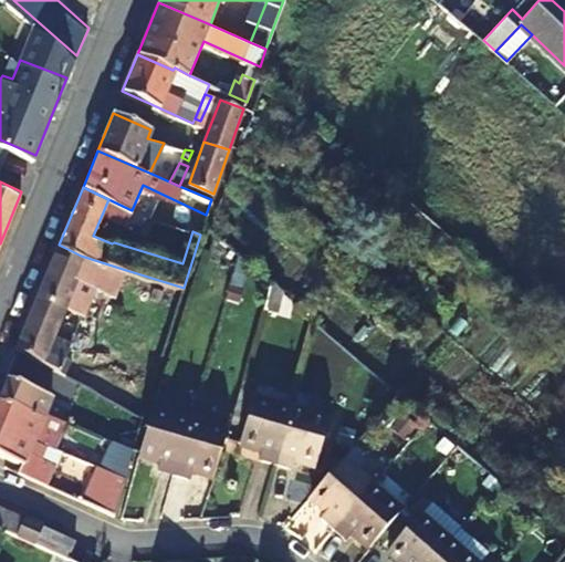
[(17,347),(61,371),(72,344),(53,335),(65,306),(85,314),(95,288),(116,295),(126,270),(81,256),(59,245),(17,347)]
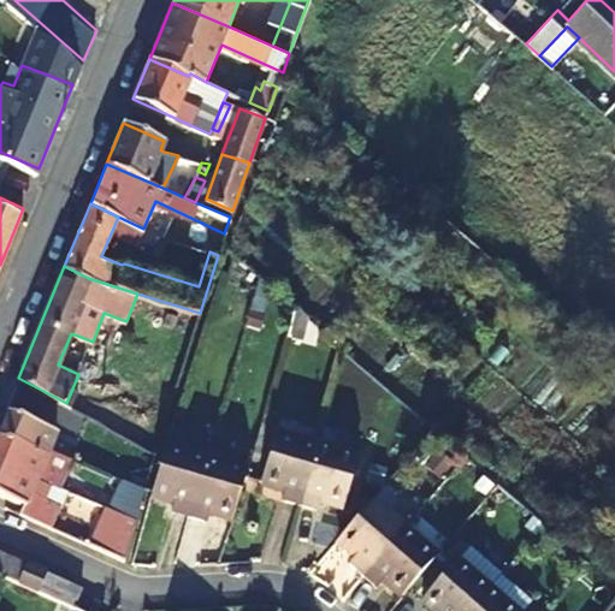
[(6,408),(0,422),(0,434),(47,454),(49,446),(57,428),(6,408)]
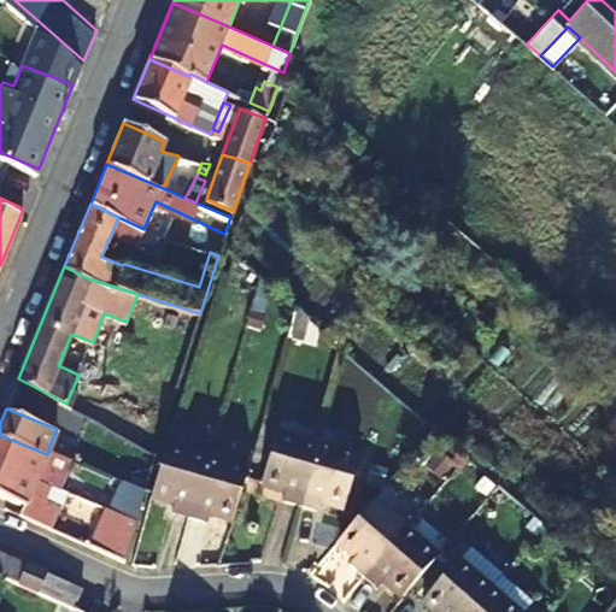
[(301,504),(318,445),(279,433),(263,482),(287,490),(283,499),(301,504)]
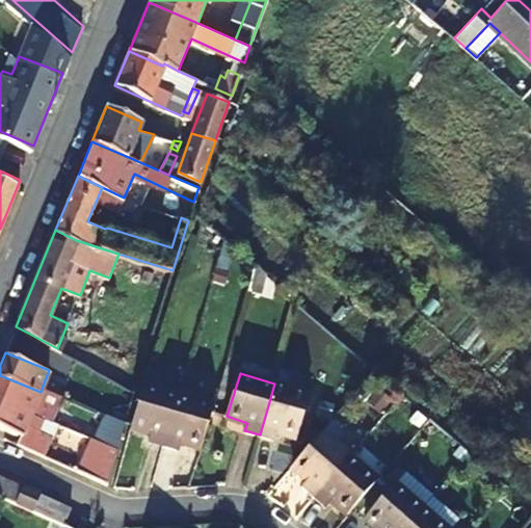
[(43,386),(41,392),(0,375),(0,400),(53,421),(63,394),(43,386)]
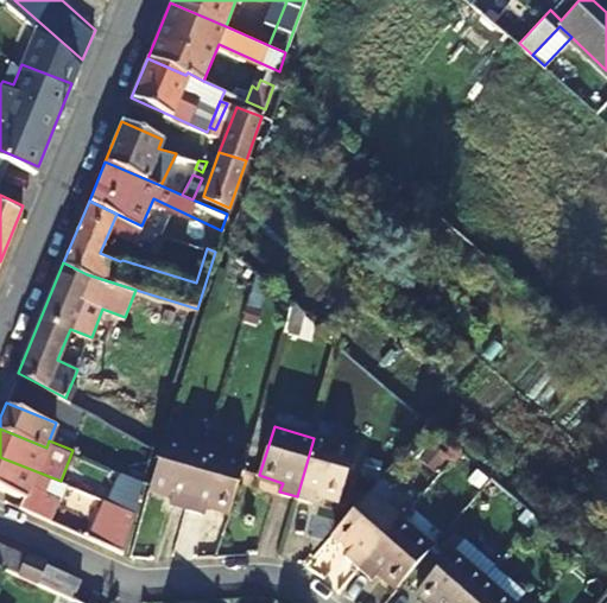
[(188,508),(206,448),(164,436),(150,487),(174,494),(170,503),(188,508)]
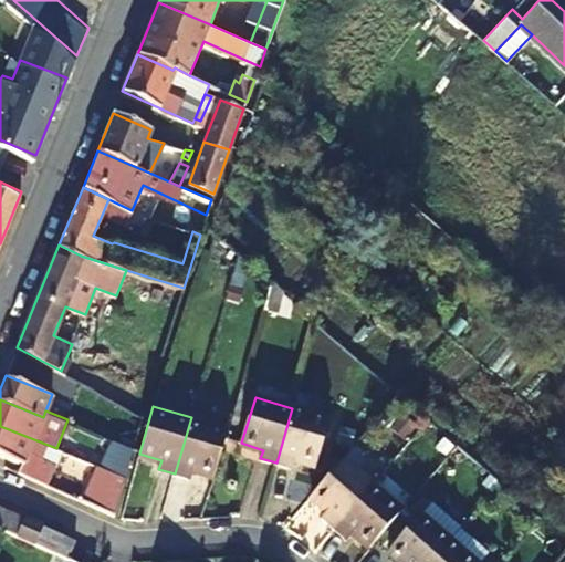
[(316,465),(330,418),(292,408),(276,462),(293,468),(295,459),(316,465)]
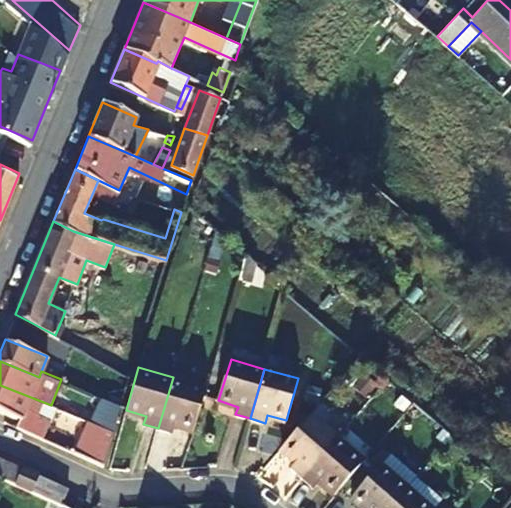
[(194,429),(206,387),(173,377),(158,428),(173,432),(175,424),(194,429)]
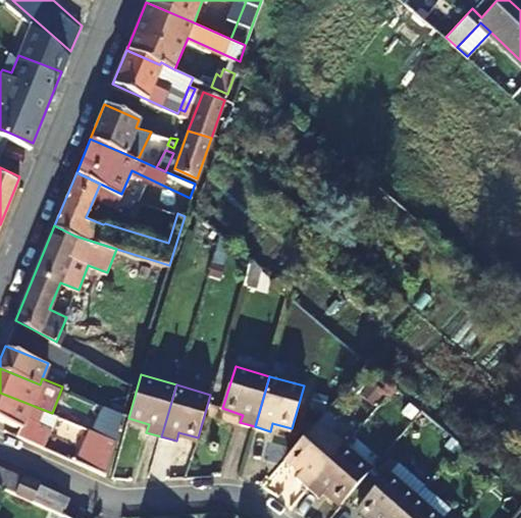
[(18,435),(45,448),(58,415),(52,413),(0,393),(0,416),(22,426),(18,435)]
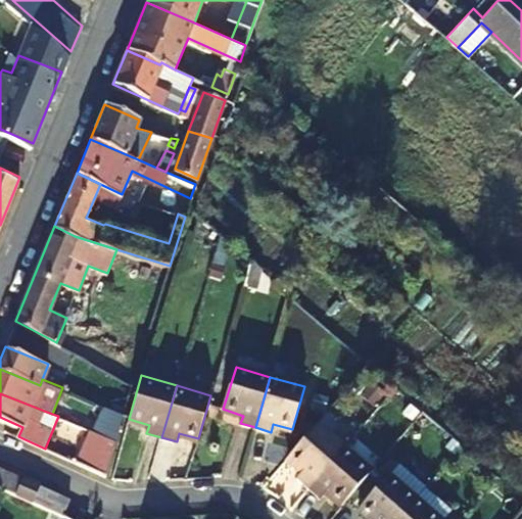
[(309,487),(344,446),(318,422),(288,457),(303,470),(297,477),(309,487)]
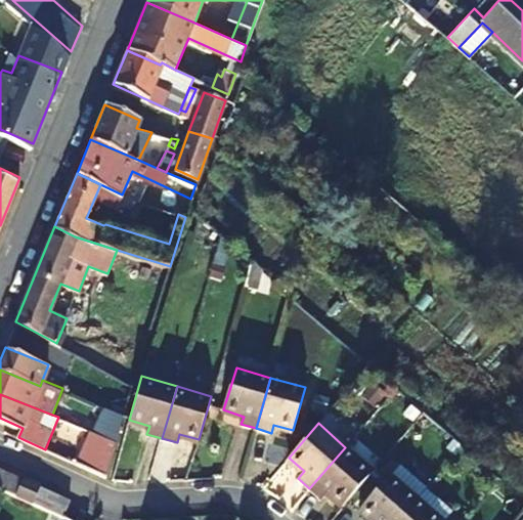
[(116,441),(87,429),(76,463),(105,475),(116,441)]
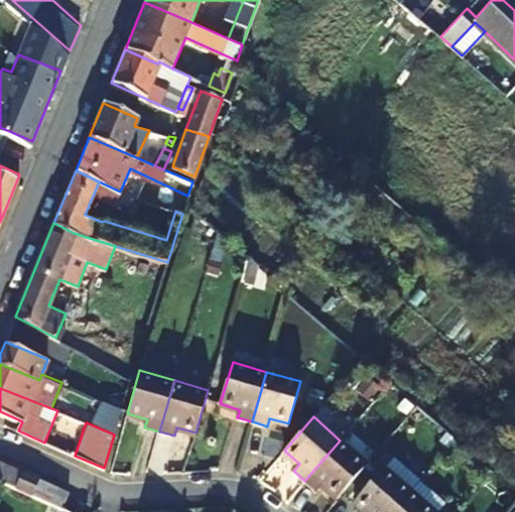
[(337,497),(367,464),(340,440),(304,481),(315,490),(320,484),(337,497)]
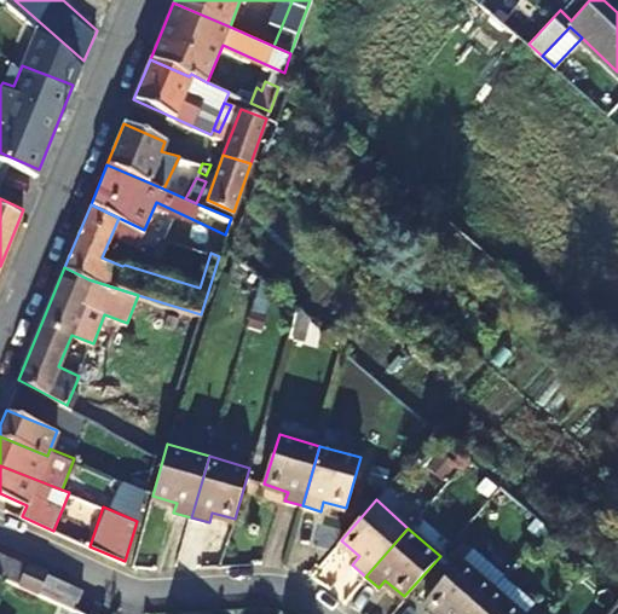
[(0,573),(19,584),(29,565),(0,551),(0,573)]
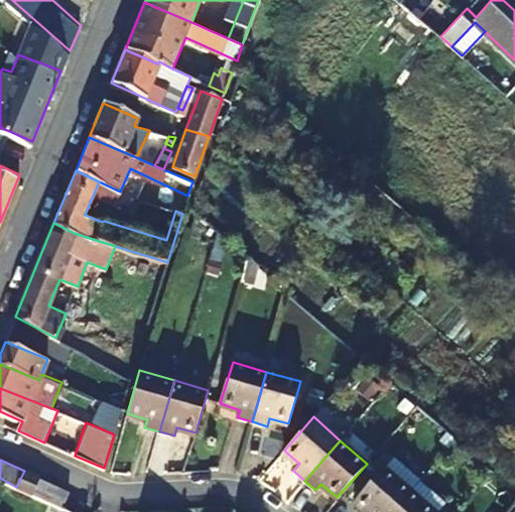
[(391,511),(410,491),(383,468),(355,500),(369,511),(391,511)]
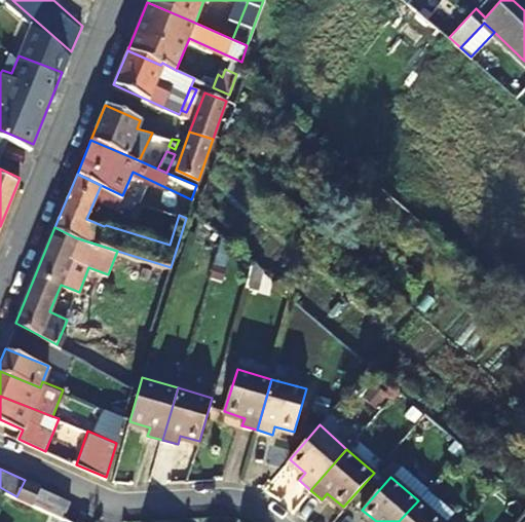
[(16,496),(34,504),(41,487),(25,480),(16,496)]
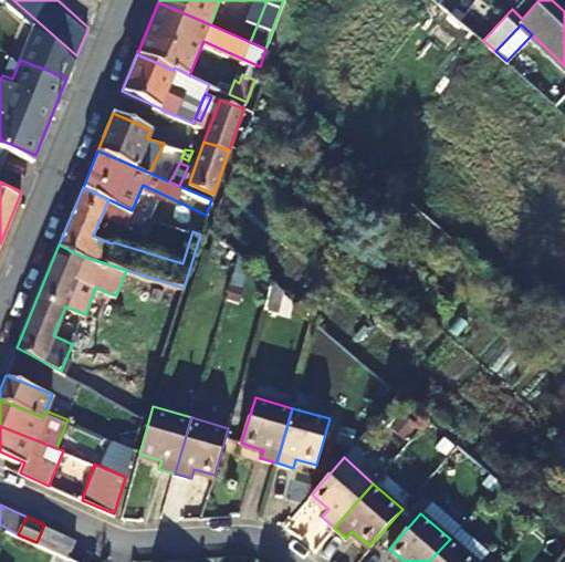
[(37,542),(70,558),(77,540),(44,524),(37,542)]
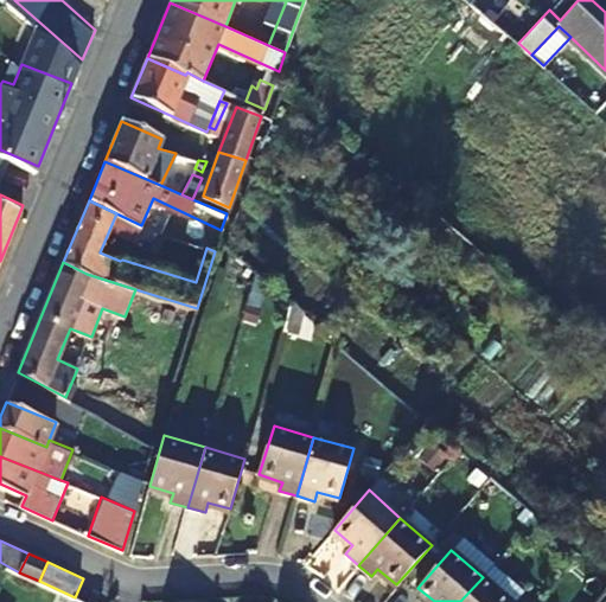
[(511,601),(483,577),(460,601),(511,601)]
